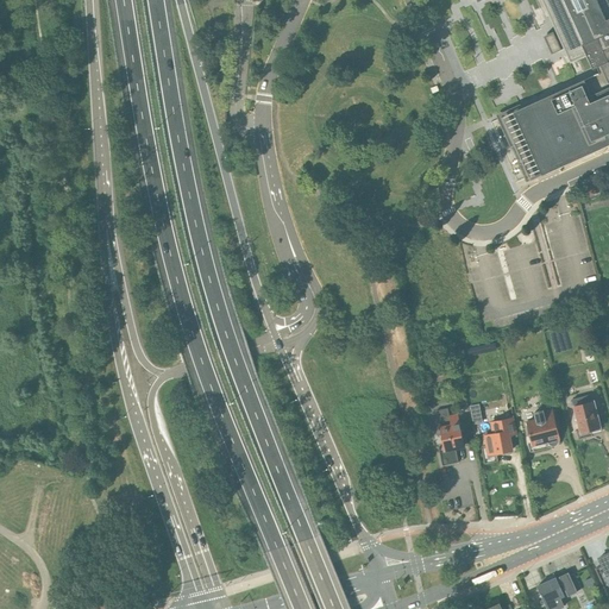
[(608,0),(476,0),(478,2),(482,0),(542,0),(559,37),(571,62),(585,57),(591,71),(596,70),(597,74),(584,80),(581,81),(572,85),(573,86),(502,118),(503,118),(529,176),(542,169),(575,154),(577,158),(608,143),(608,0)]
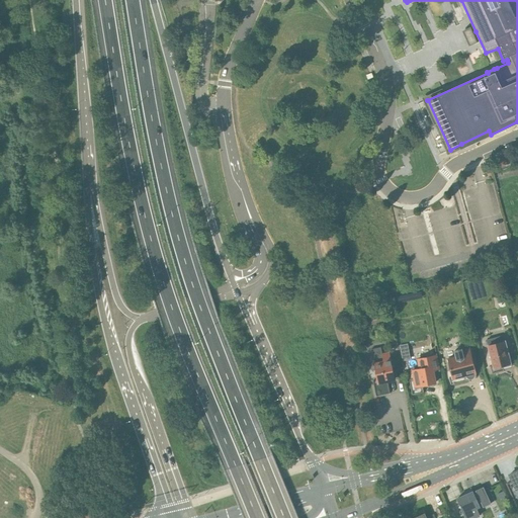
[(492,374),(503,371),(503,368),(512,366),(504,336),(487,340),(494,365),(490,366),(492,374)]
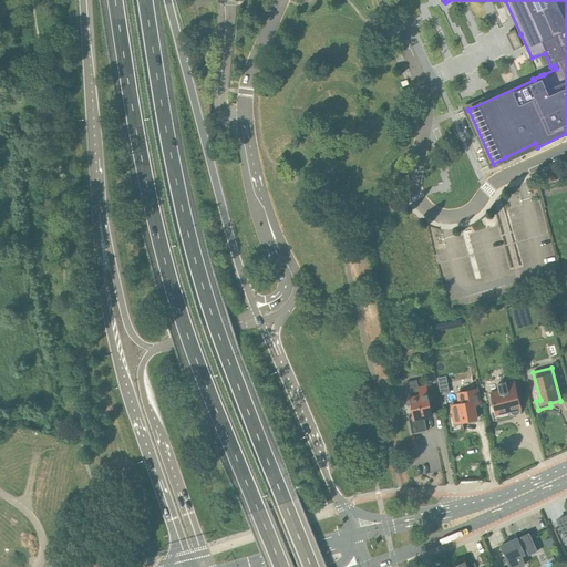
[(494,421),(521,414),(523,412),(513,374),(504,377),(505,382),(498,383),(501,391),(491,393),(496,412),(492,413),(494,421)]
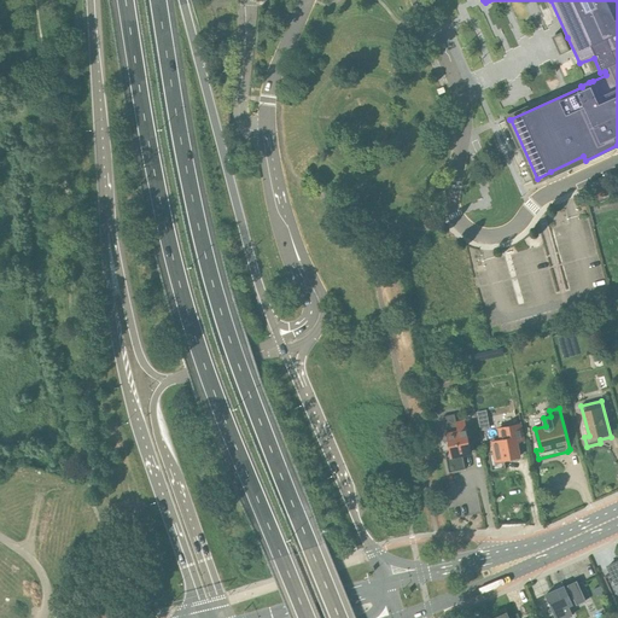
[(444,437),(443,439),(443,442),(445,443),(448,444),(450,456),(445,458),(448,473),(465,470),(461,455),(471,453),(465,420),(458,423),(455,414),(443,417),(444,424),(447,435),(444,437)]
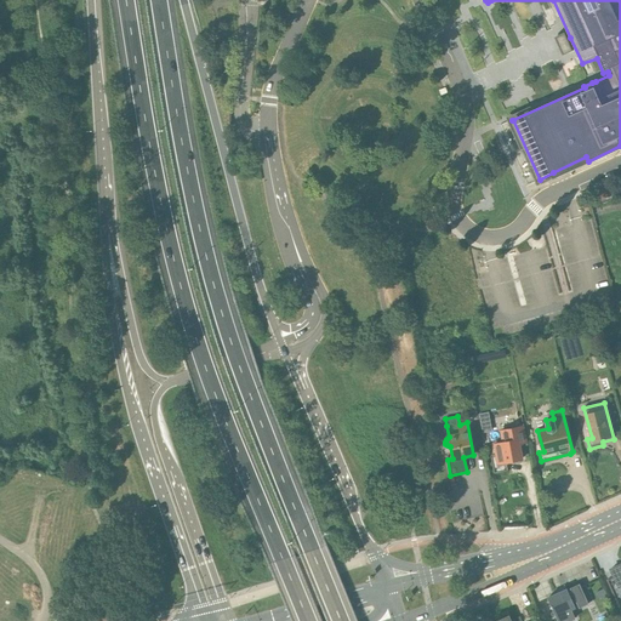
[(494,473),(507,471),(506,463),(522,461),(519,449),(522,449),(520,444),(525,444),(523,426),(502,429),(503,442),(496,444),(499,455),(491,456),(494,473)]
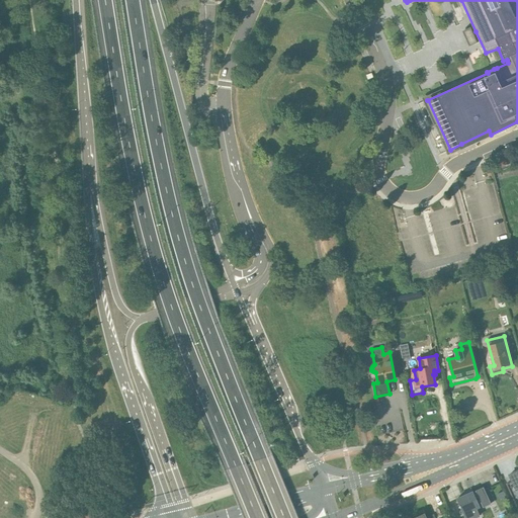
[(512,482),(506,485),(510,493),(516,491),(517,489),(517,471),(509,476),(512,482)]
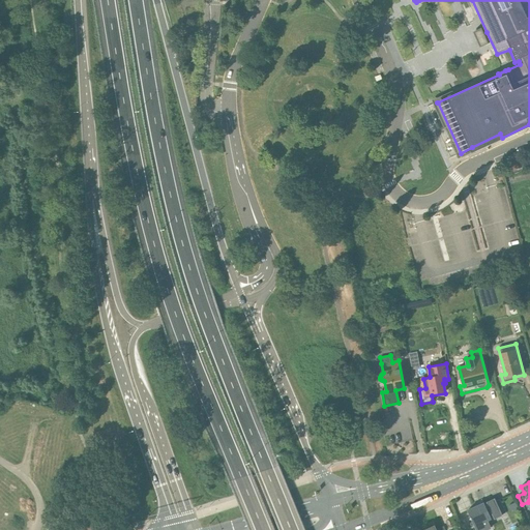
[(495,519),(495,520),(503,516),(502,516),(506,513),(500,500),(496,502),(495,499),(487,502),(489,505),(486,506),(483,503),(468,510),(471,517),(470,518),(472,521),(472,520),(475,526),(477,529),(487,529),(491,528),(489,523),(492,521),(495,519)]
